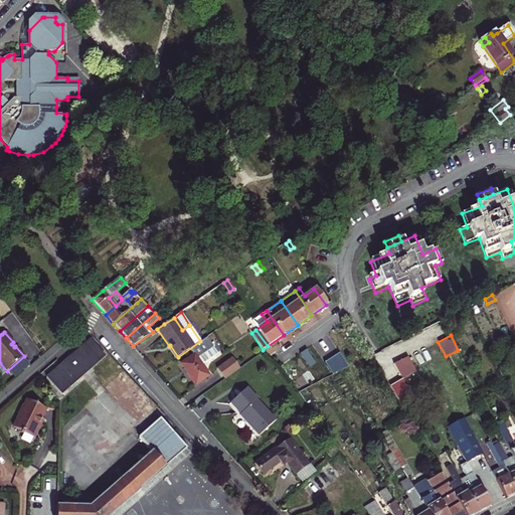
[(91,336),(46,374),(62,392),(106,354),(91,336)]
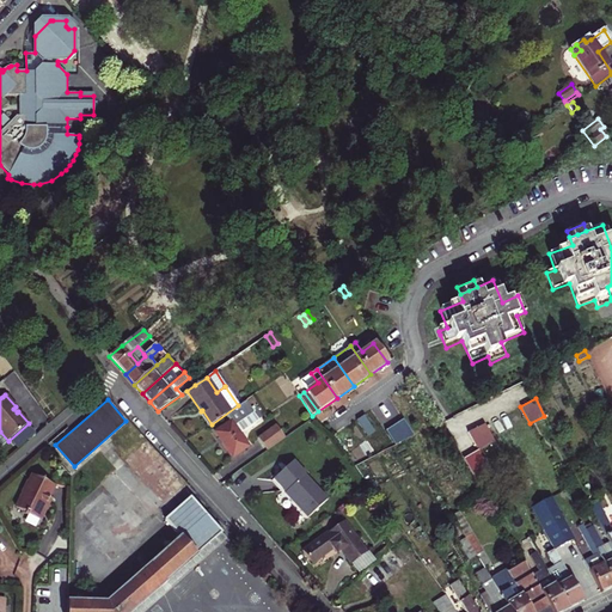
[(215,432),(232,457),(249,446),(240,434),(259,421),(246,402),(226,415),(231,422),(215,432)]
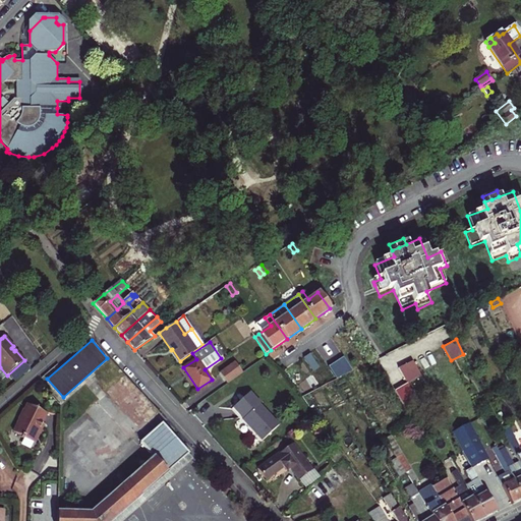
[(310,368),(316,364),(310,354),(303,358),(310,368)]
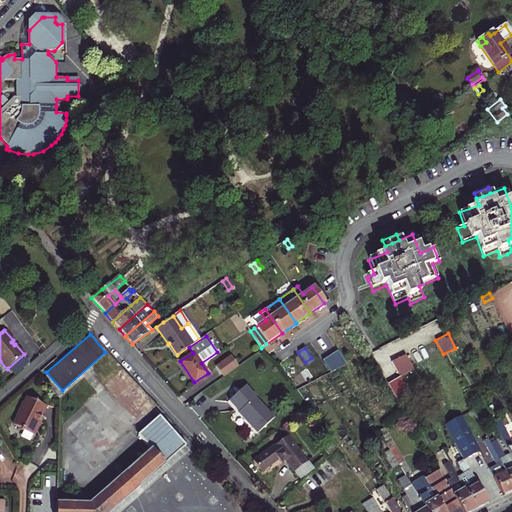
[(322,361),(330,372),(347,364),(337,351),(322,361)]
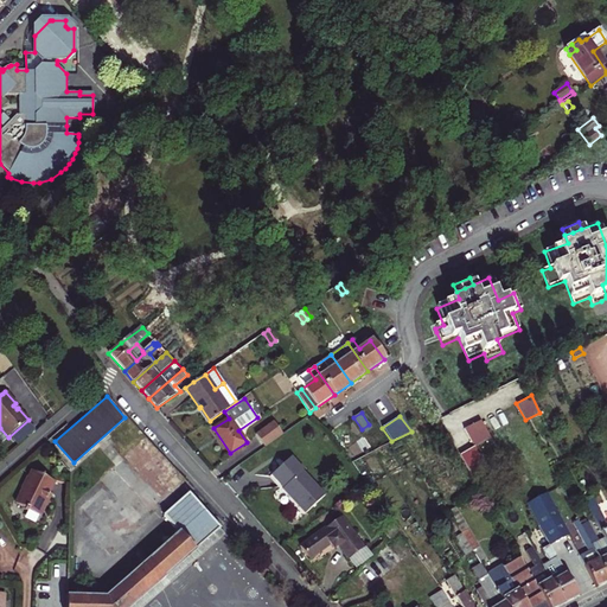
[(490,438),(480,421),(465,429),(474,446),(490,438)]
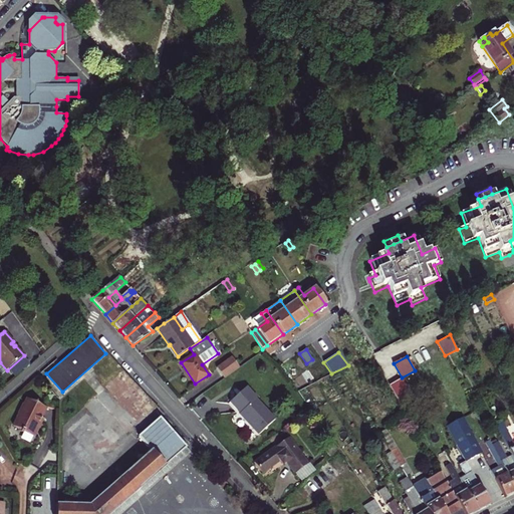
[(224,378),(239,367),(232,357),(217,368),(224,378)]
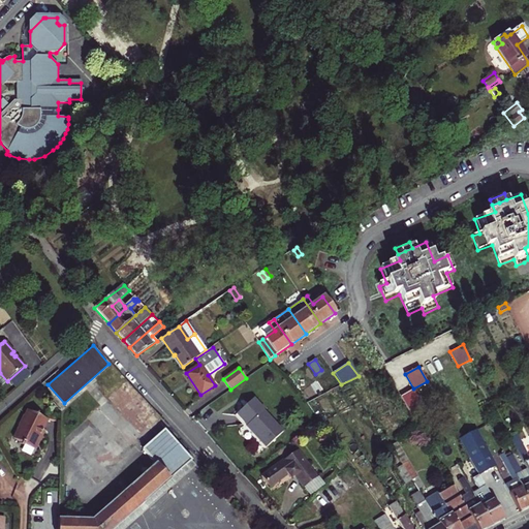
[(138,392),(116,412),(138,437),(161,417),(138,392)]
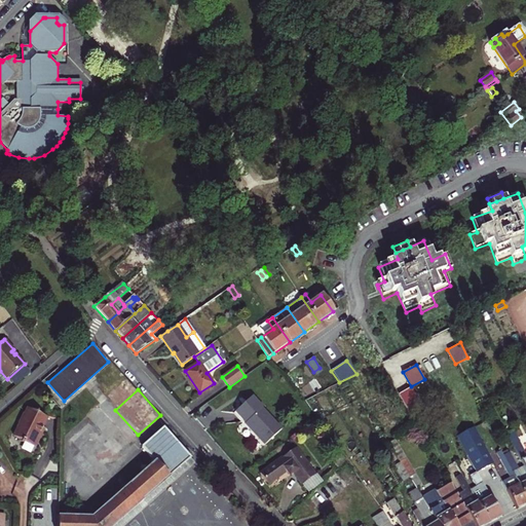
[(264,445),(282,429),(262,409),(263,408),(252,397),(235,412),(246,423),(245,424),(264,445)]
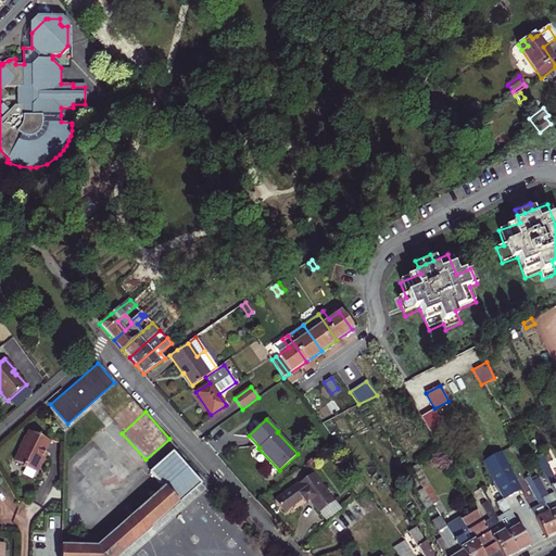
[(14,462),(37,472),(42,460),(40,459),(50,442),(29,431),(26,437),(25,437),(20,447),(21,449),(14,462)]
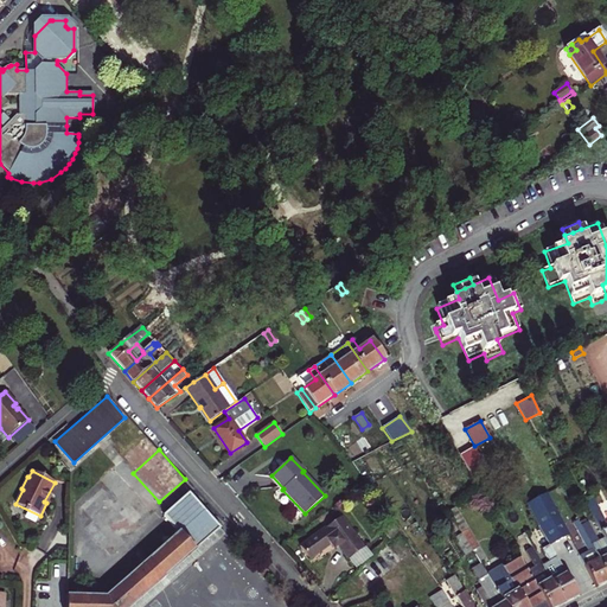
[(164,516),(174,528),(199,505),(189,493),(164,516)]
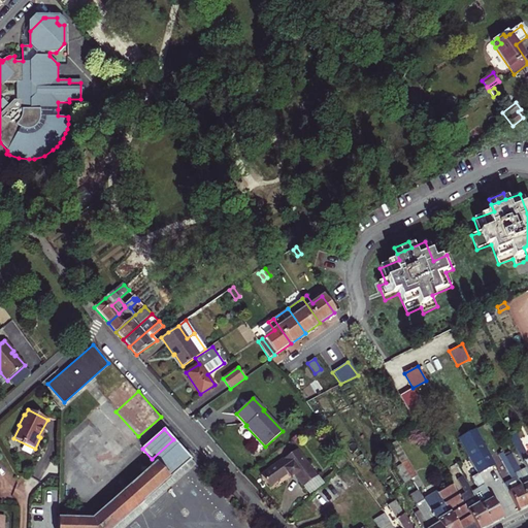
[(479,473),(495,465),(476,430),(459,439),(479,473)]
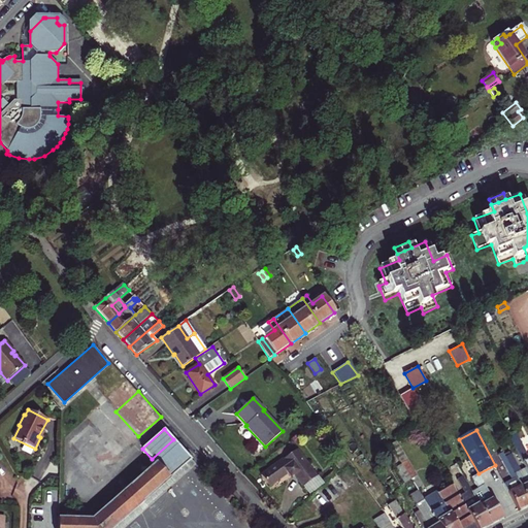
[(527,456),(515,431),(508,434),(526,468),(527,471),(527,456)]
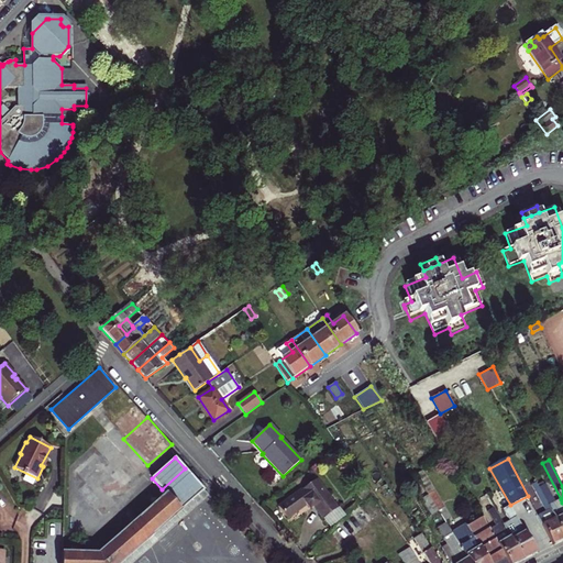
[(185,468),(162,489),(166,495),(180,510),(203,489),(185,468)]
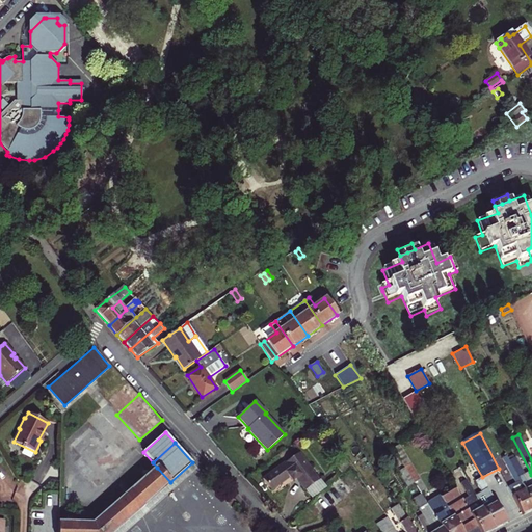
[(415,483),(420,480),(399,445),(393,449),(406,470),(414,483),(415,483)]
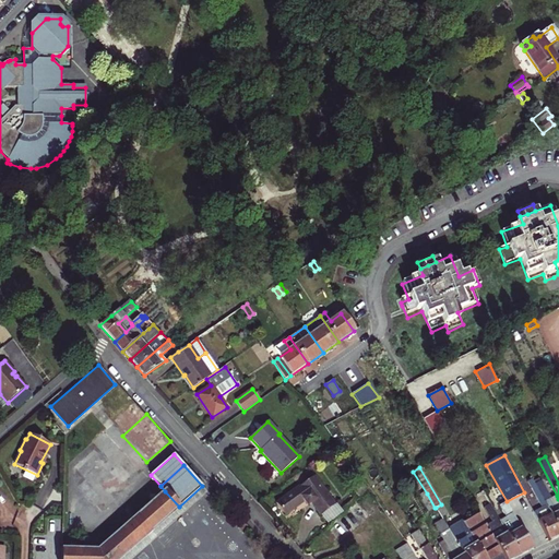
[(314,476),(276,503),(285,514),(304,501),(307,506),(312,502),(321,515),(335,504),(314,476)]
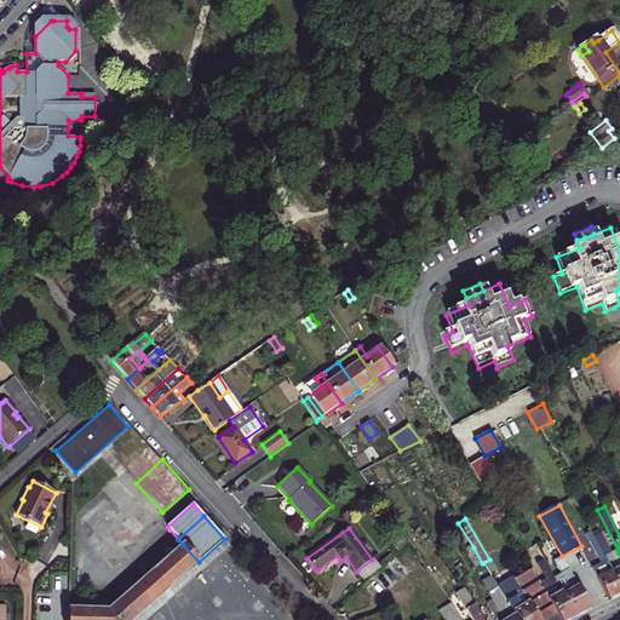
[(619,586),(619,554),(618,550),(610,554),(600,534),(593,537),(619,586)]
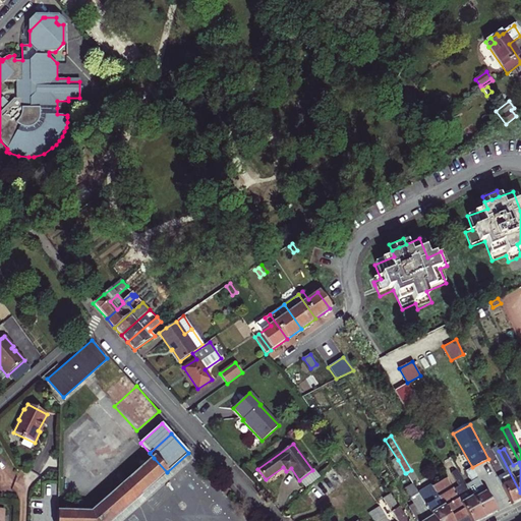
[(334,463),(343,455),(340,450),(331,459),(334,463)]
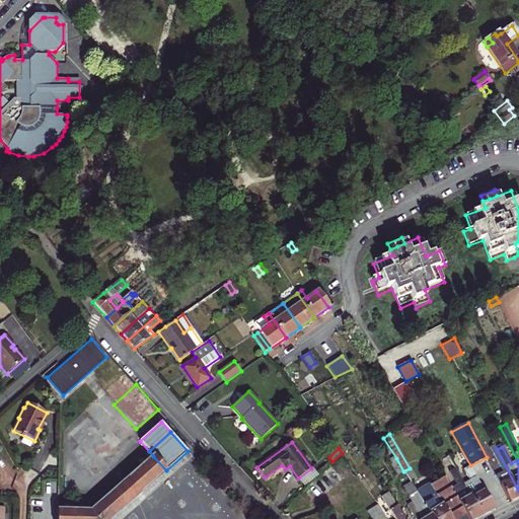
[(510,503),(518,498),(518,491),(497,449),(493,452),(503,471),(496,475),(510,503)]
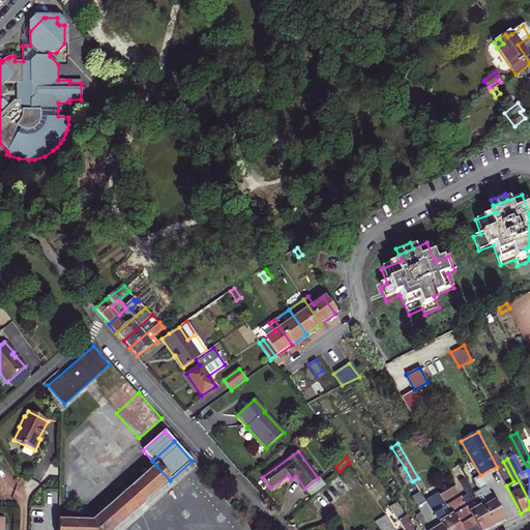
[(113,529),(124,529),(197,467),(192,461),(170,480),(113,529)]
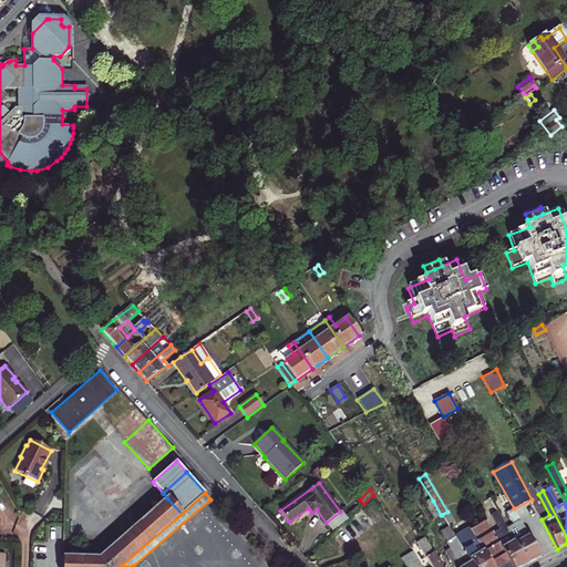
[(62,566),(121,566),(182,514),(167,498),(99,559),(63,558),(62,566)]
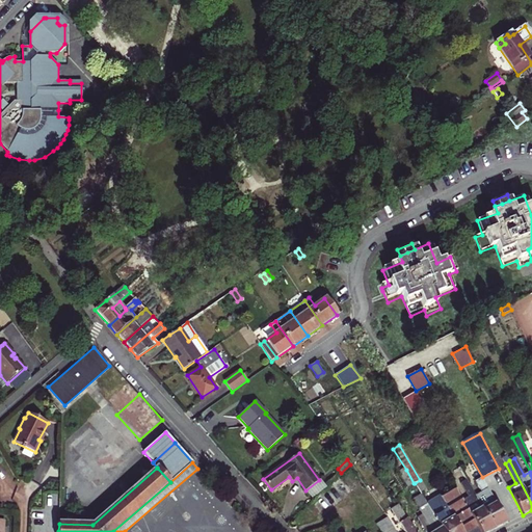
[(348,468),(315,499),(316,500),(308,509),(318,521),(327,512),(335,521),(358,498),(352,490),(362,482),(348,468)]
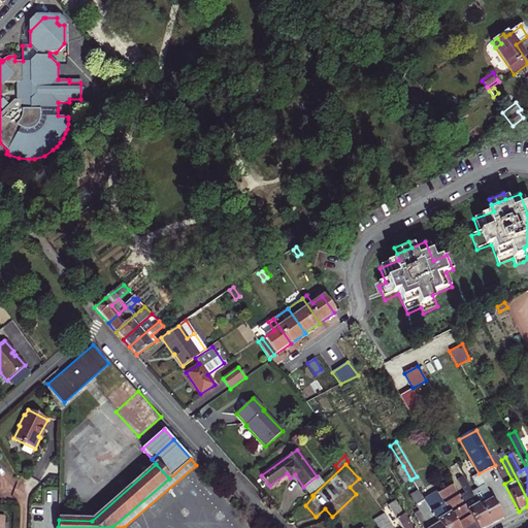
[(454,473),(460,470),(456,464),(451,467),(454,473)]
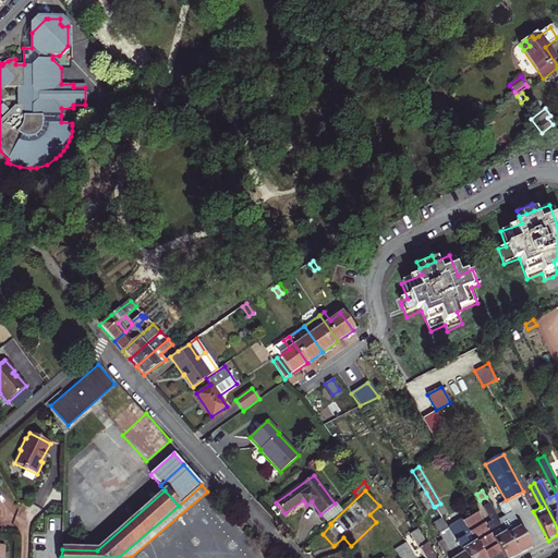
[(427,511),(434,507),(426,493),(419,497),(427,511)]
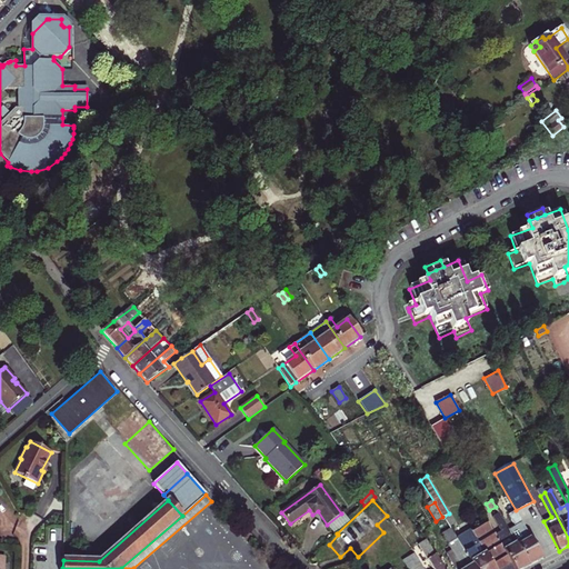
[(513,568),(521,568),(529,566),(508,529),(505,523),(496,507),(489,510),(503,536),(497,539),(513,568)]
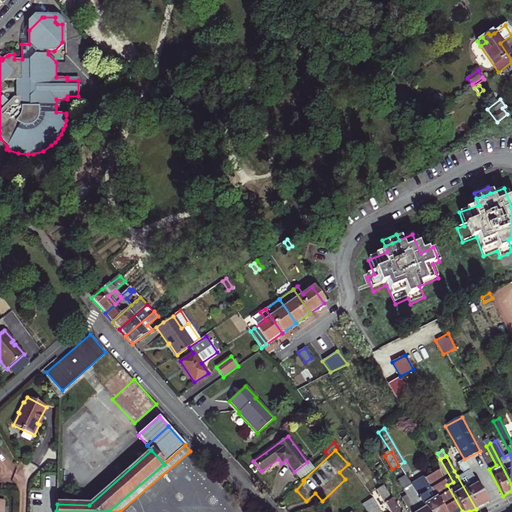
[(476,509),(489,503),(474,478),(464,459),(457,463),(463,473),(460,475),(457,476),(476,509)]
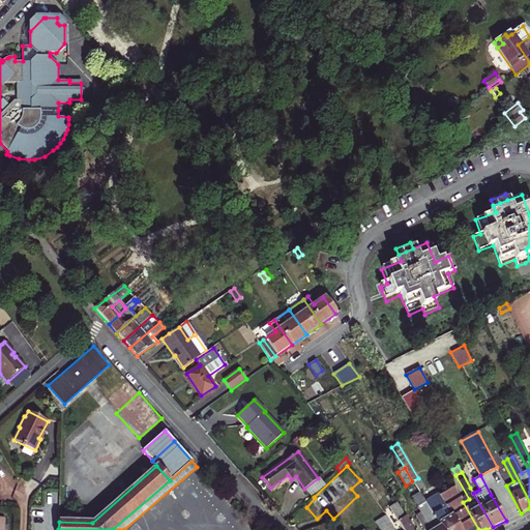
[(418,491),(423,488),(418,478),(413,481),(418,491)]
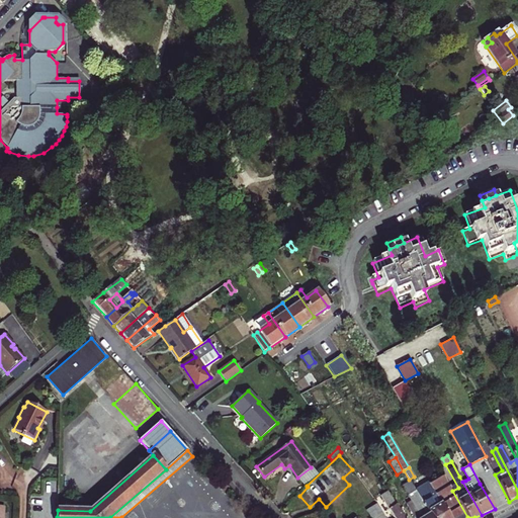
[(433,517),(467,517),(452,491),(442,473),(416,490),(433,517)]
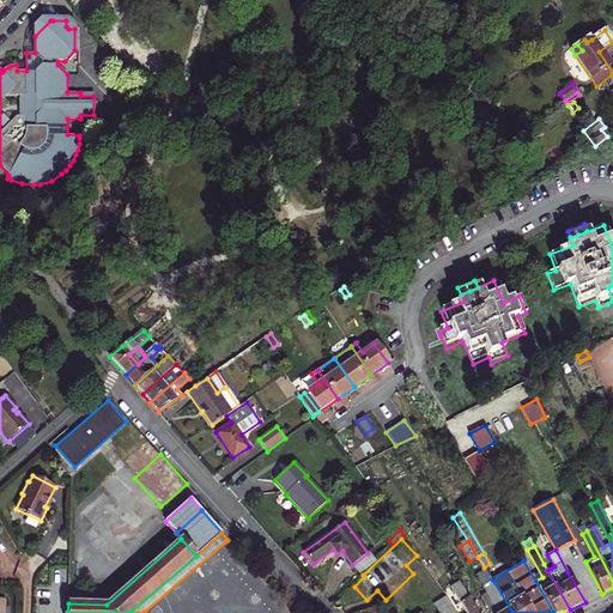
[(513,612),(492,580),(485,570),(477,575),(487,594),(481,598),(491,612),(513,612)]
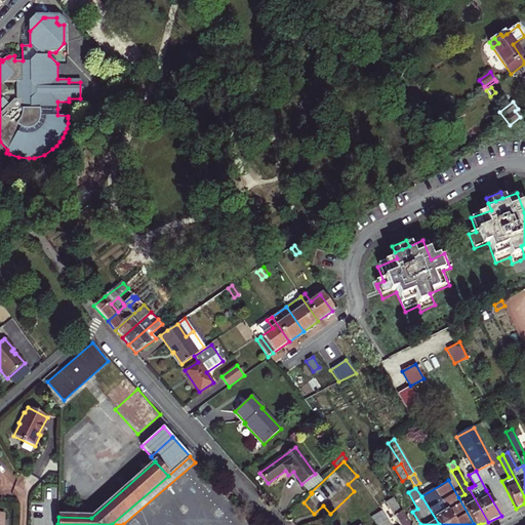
[(386,502),(399,524),(409,524),(401,512),(393,498),(386,502)]
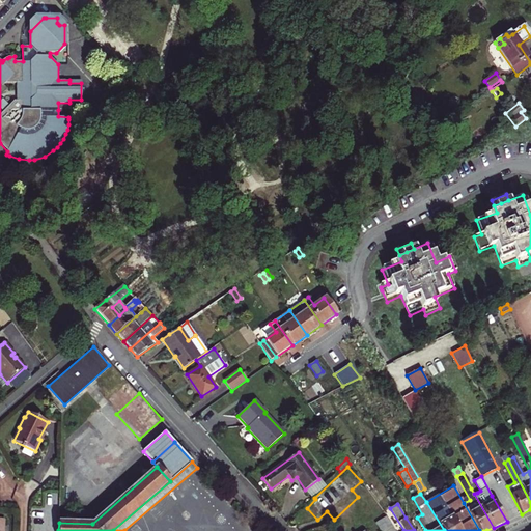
[(394,530),(387,516),(378,522),(382,530),(394,530)]
